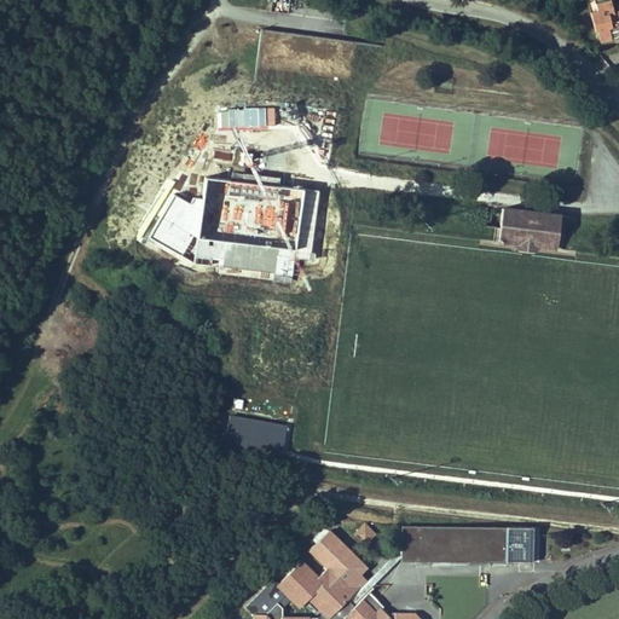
[(614,12),(611,0),(606,0),(596,3),(597,10),(601,9),(603,15),(608,13),(614,12)]
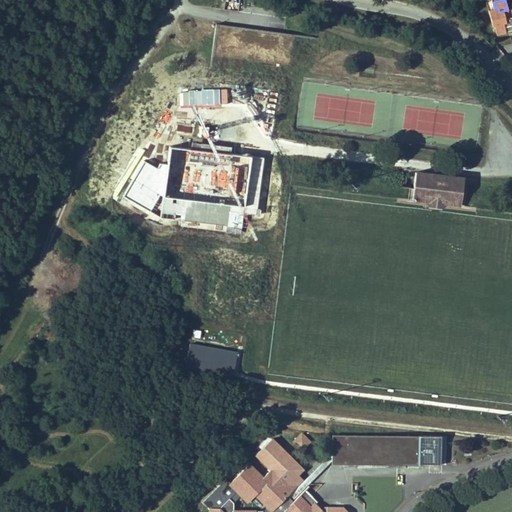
[(511,9),(510,10),(511,15),(511,16),(505,19),(503,11),(499,12),(497,7),(494,8),(489,10),(493,26),(494,25),(497,35),(506,32),(511,30),(511,9)]
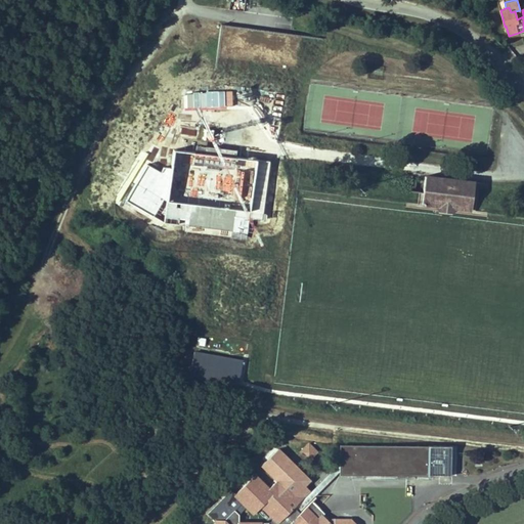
[(426,176),(422,205),(439,207),(443,207),(444,199),(449,199),(448,208),(453,208),(472,210),(475,182),(456,180),(456,184),(443,182),(443,178),(426,176)]
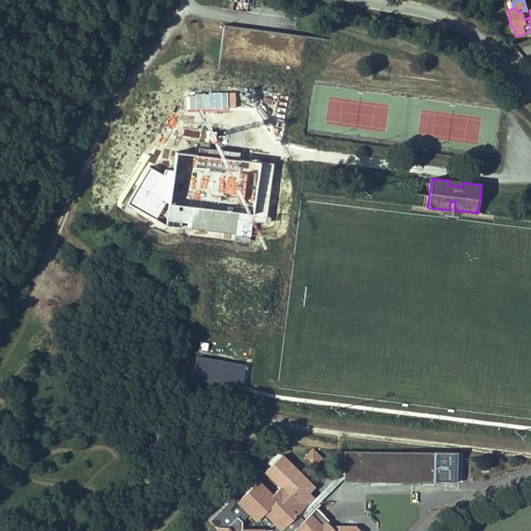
[(455,201),(450,201),(449,210),(445,210),(445,214),(459,215),(459,211),(454,211),(455,201)]
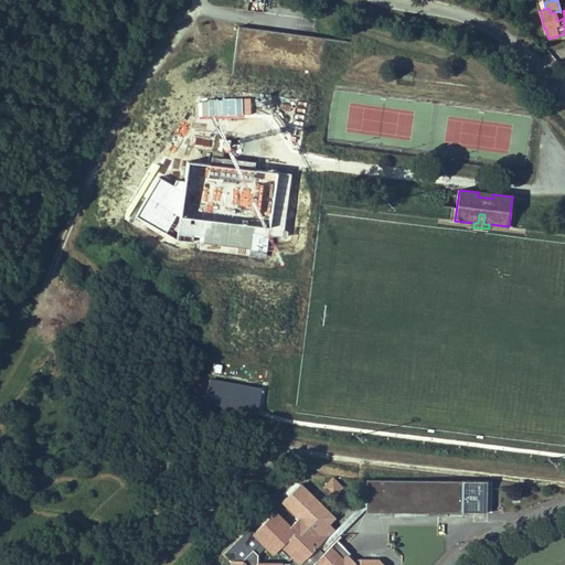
[(257,411),(262,390),(209,380),(205,402),(257,411)]
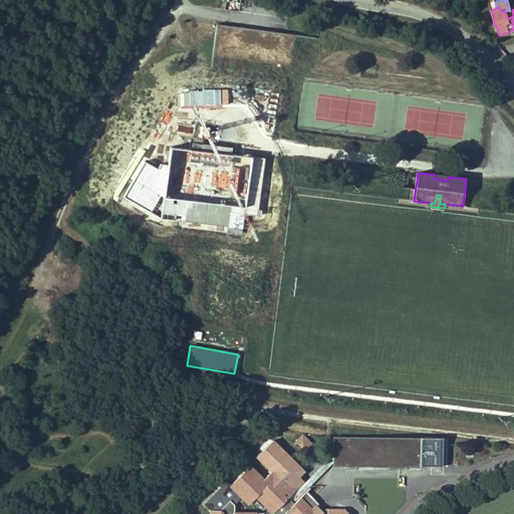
[(312,443),(302,434),(293,443),(298,443),(302,448),(302,452),(312,443)]
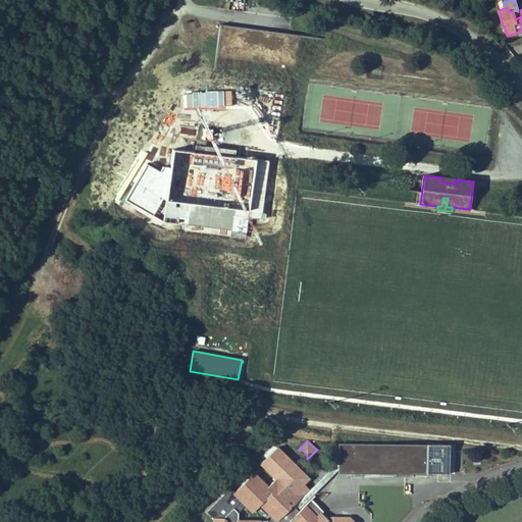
[(350,473),(350,442),(338,442),(338,473),(350,473)]
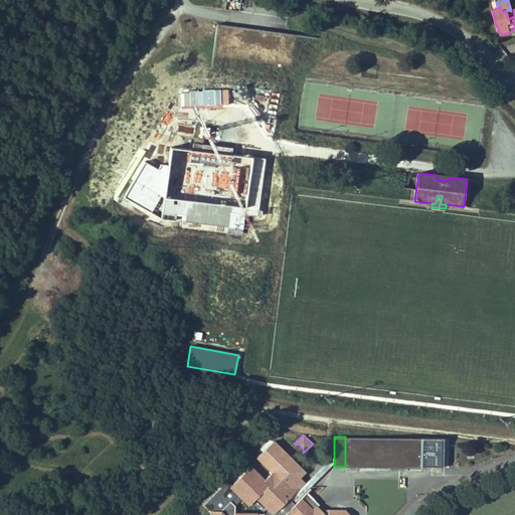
[(440,468),(441,438),(345,437),(345,467),(440,468)]
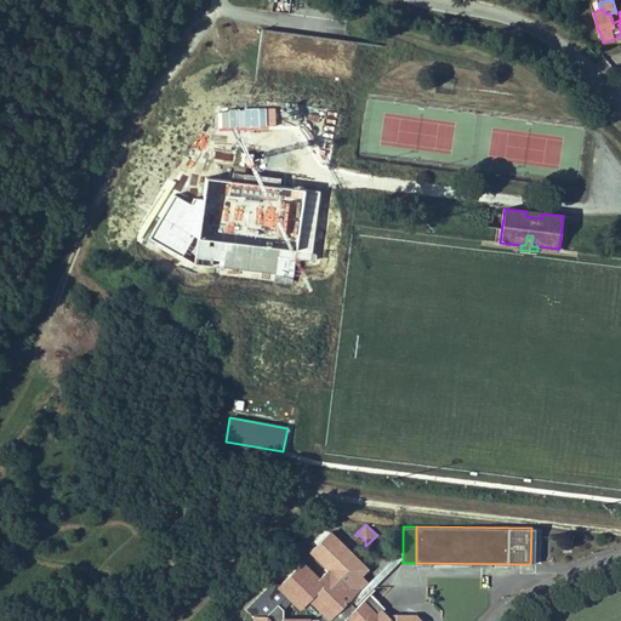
[(352,613),(345,605),(349,600),(355,594),(368,581),(362,575),(368,569),(329,531),(311,551),(329,569),(319,579),(302,562),(279,586),(274,581),(246,608),(256,619),(256,620),(393,620),(391,617),(382,610),(376,615),(363,602),(357,608),(352,613)]
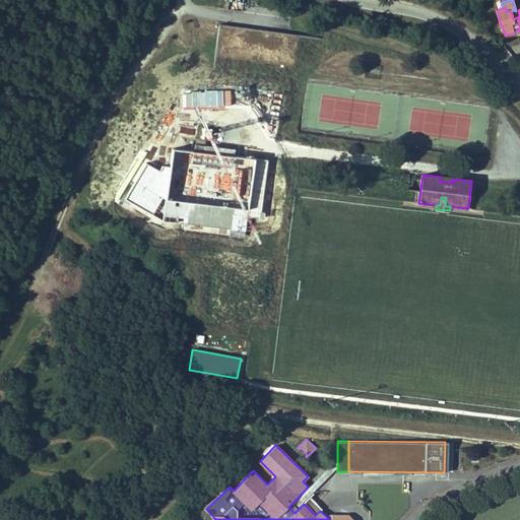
[(299,509),(293,503),(288,507),(295,513),(299,509)]
